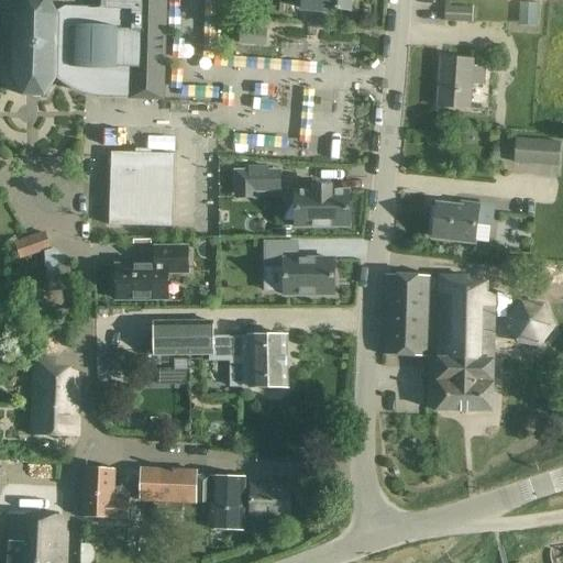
[(44,96),(55,77),(59,80),(63,83),(69,85),(73,86),(84,89),(88,91),(130,91),(130,95),(163,95),(165,0),(22,0),(13,14),(12,76),(22,95),(44,96)]
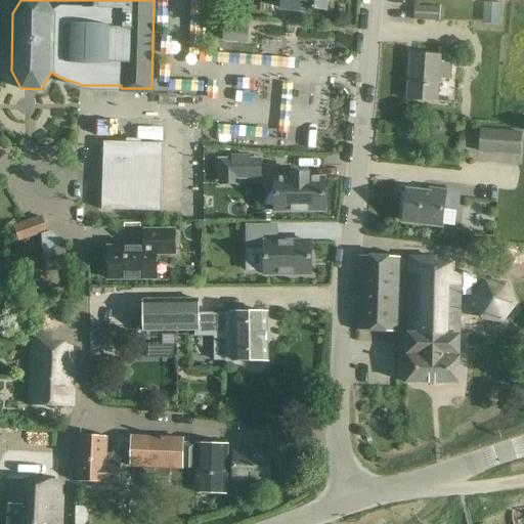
[(302,0),(302,8),(325,10),(325,0),(302,0)]
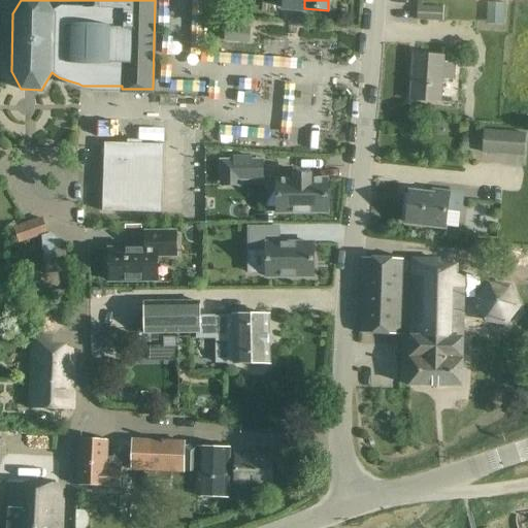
[(416,20),(442,22),(442,6),(417,5),(416,20)]
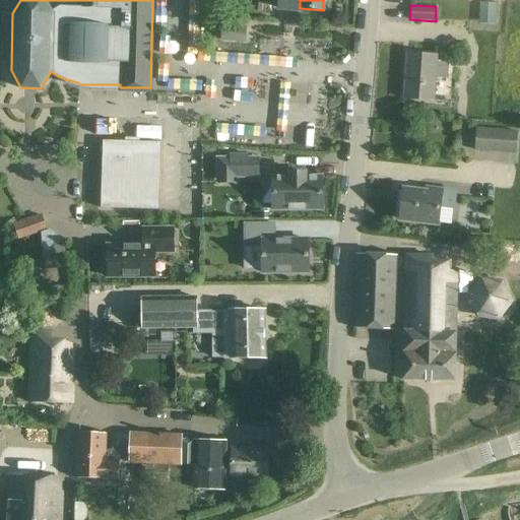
[(222,25),(221,40),(244,42),(245,27),(222,25)]
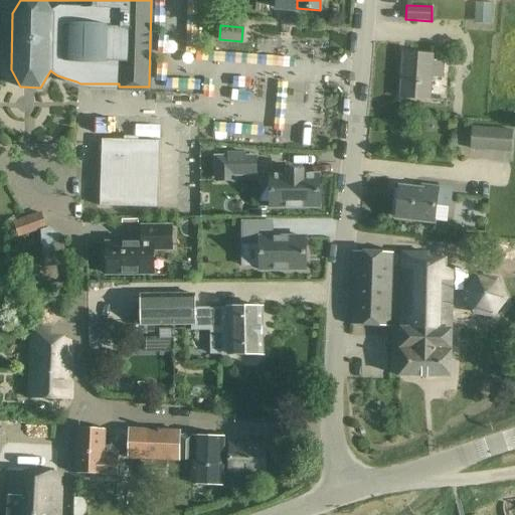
[(264,35),(264,44),(278,44),(278,48),(322,50),(323,37),(264,35)]
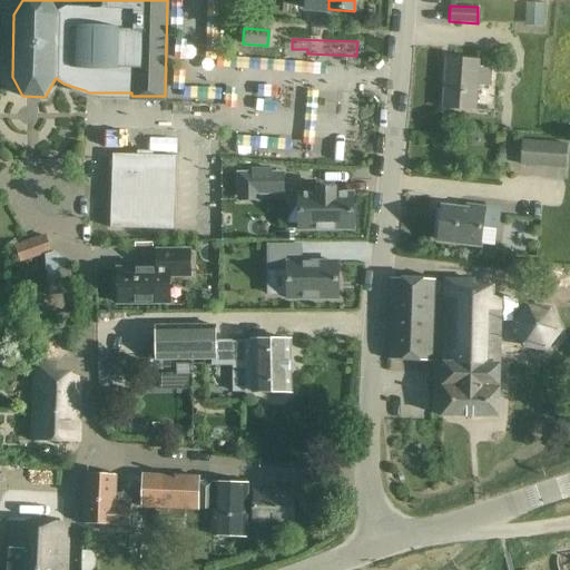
[(442,108),(475,110),(477,85),(490,87),(491,69),(478,68),(479,60),(445,58),(442,108)]
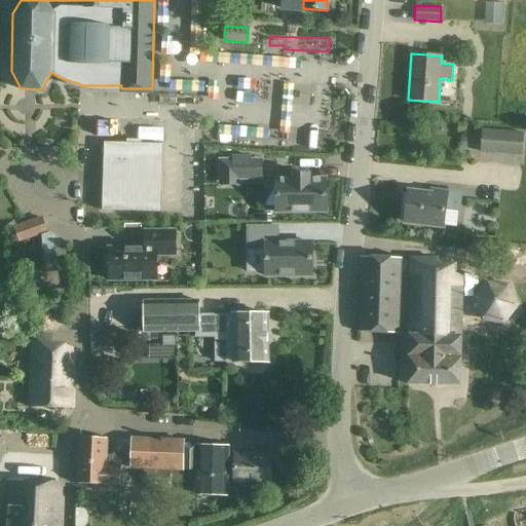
[(524,133),(482,129),(480,152),(522,155),(524,133)]
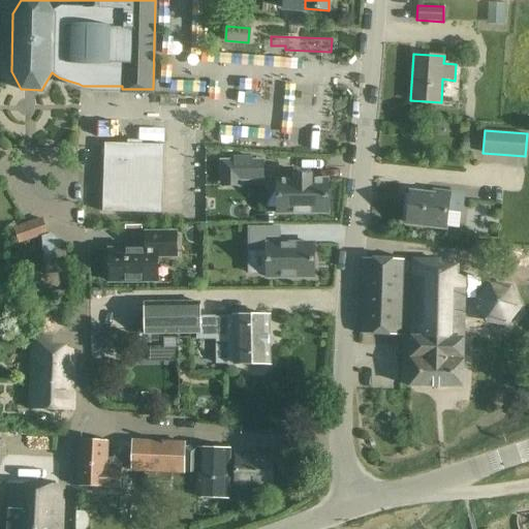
[(167,212),(165,145),(105,145),(106,212),(167,212)]
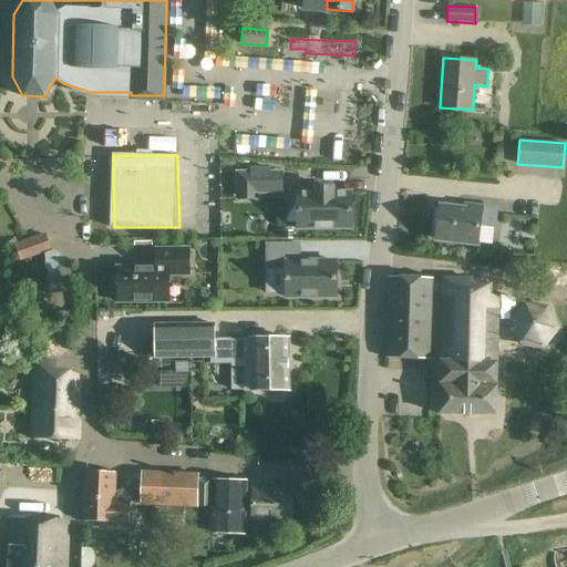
[(270,172),(257,172),(257,192),(282,192),(281,172),(270,172)]
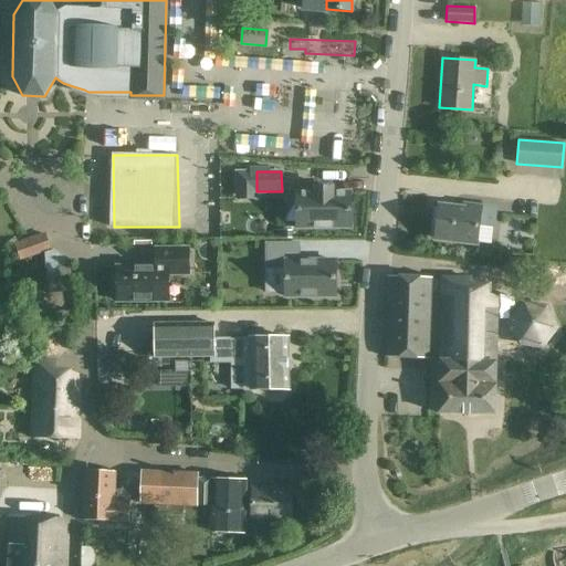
[(313,192),(295,192),(295,228),(350,228),(350,192),(332,192),(332,189),(313,189),(313,192)]
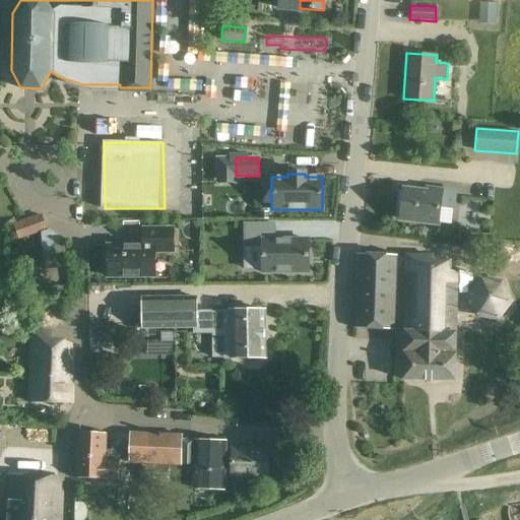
[(439,210),(453,211),(456,191),(424,188),(423,191),(401,188),(399,200),(396,202),(395,217),(397,219),(397,223),(437,229),(439,210)]
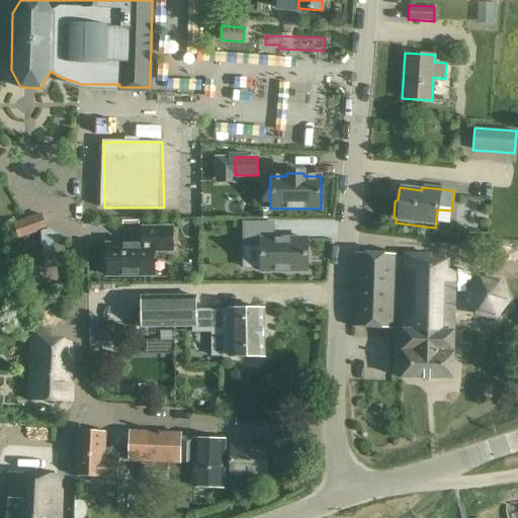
[(12,224),(18,238),(46,228),(40,213),(12,224)]
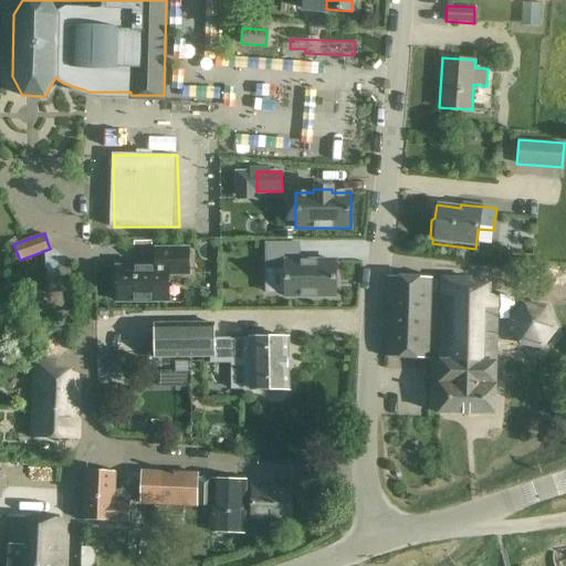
[(335,297),(335,262),(299,262),(299,244),(263,244),(263,273),(282,273),(282,297),(335,297)]
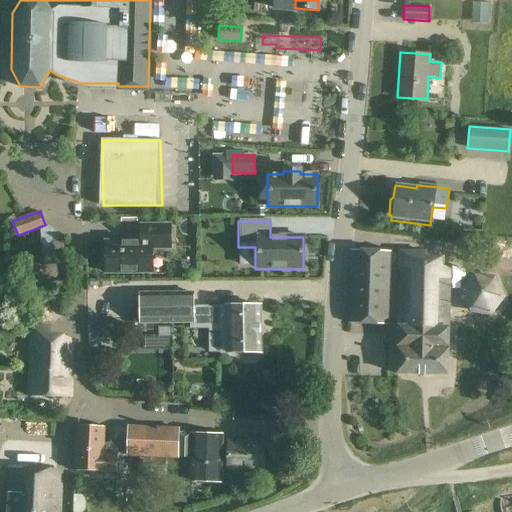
[(151,272),(151,248),(169,248),(169,226),(137,226),(137,240),(103,240),(103,272),(151,272)]
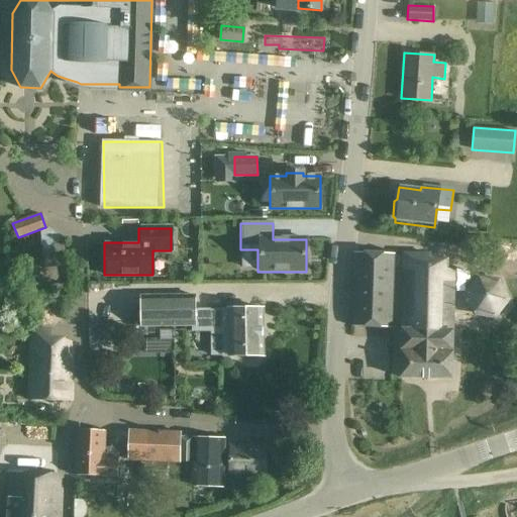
[(352,326),(391,327),(394,253),(353,252),(351,326),(352,326)]
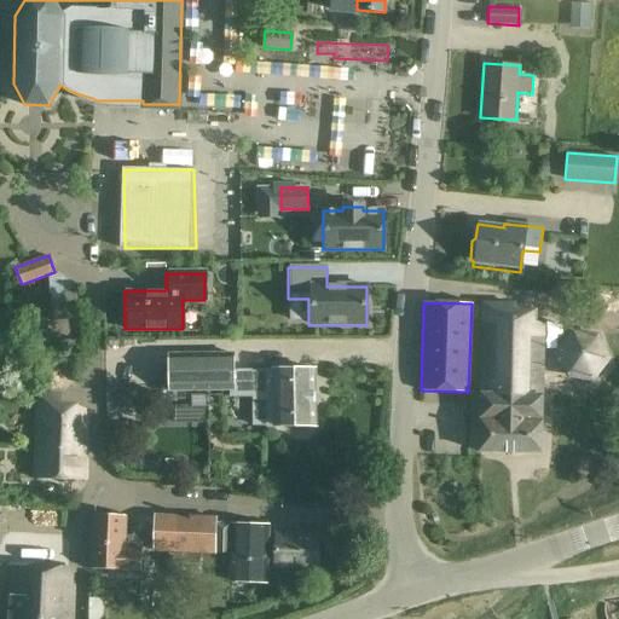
[(478,451),(541,452),(543,324),(537,322),(537,311),(515,310),(515,304),(481,302),(478,451)]
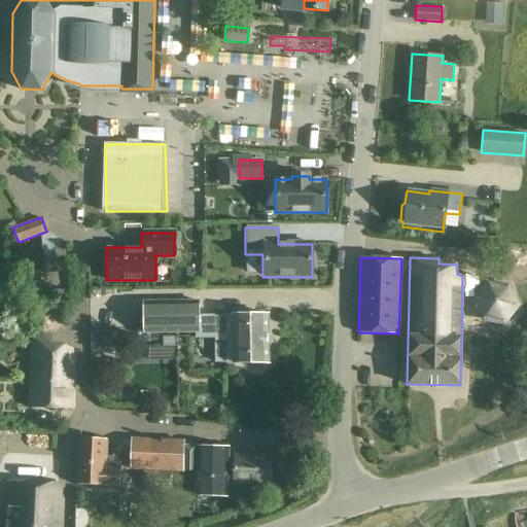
[(482,322),(505,325),(520,306),(512,283),(488,280),(472,300),(482,322)]
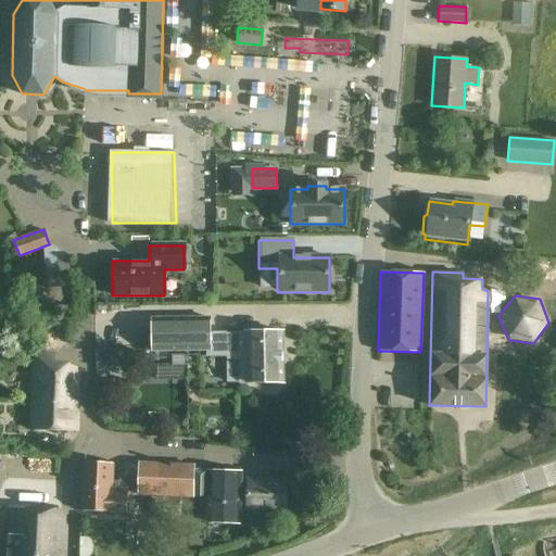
[(282,331),(211,332),(211,317),(151,319),(152,354),(206,352),(206,358),(227,357),(227,380),(245,380),(245,383),(283,382),(282,331)]
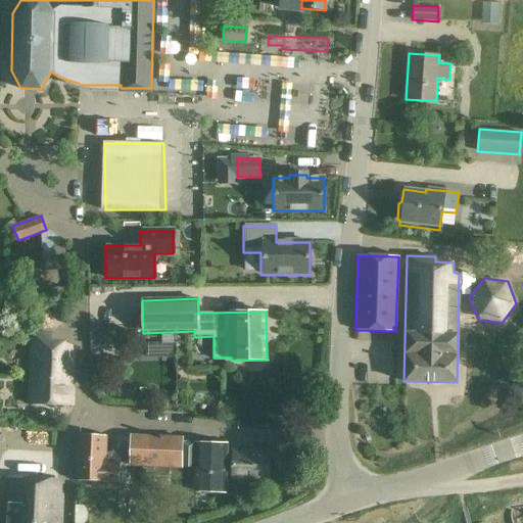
[(29,403),(72,405),(74,346),(51,345),(52,334),(31,334),(29,403)]
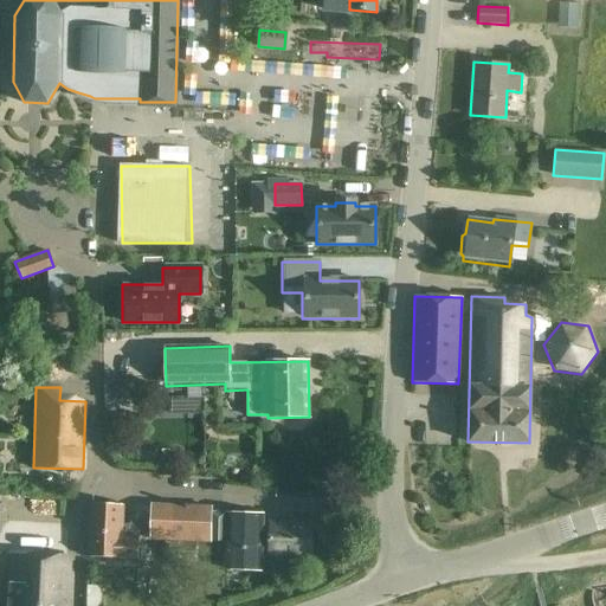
[(88,556),(137,559),(139,524),(122,523),(123,504),(90,503),(88,556)]
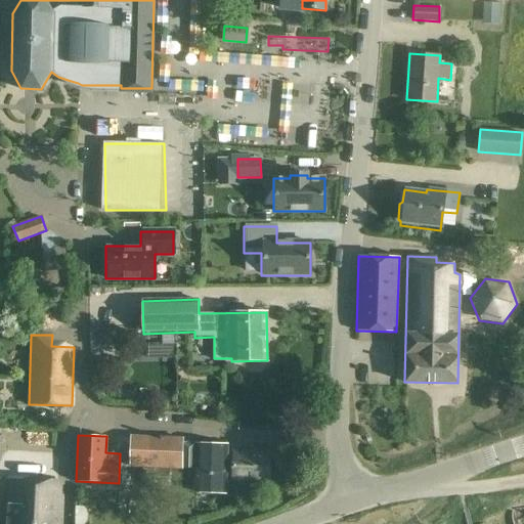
[(130,466),(182,468),(183,439),(131,437),(130,466)]
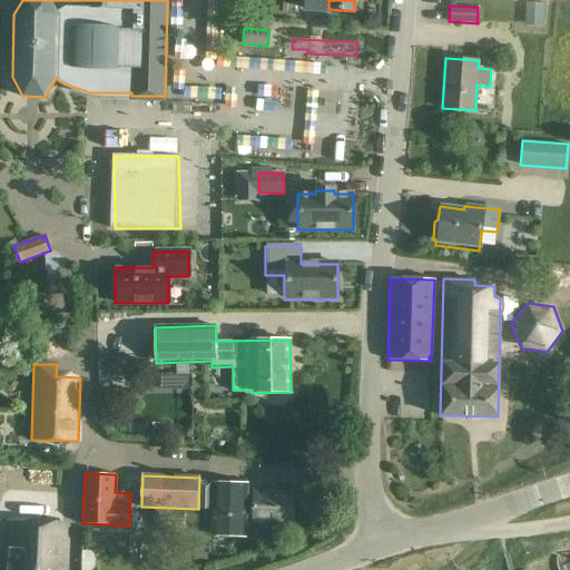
[(213,483),(210,534),(245,536),(247,484),(213,483)]
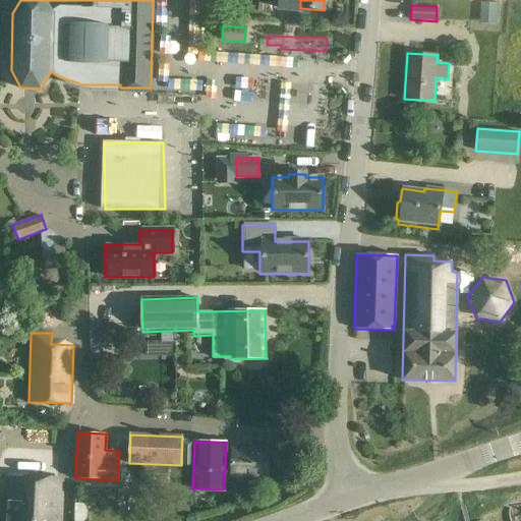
[(232,449),(231,477),(267,478),(267,450),(232,449)]
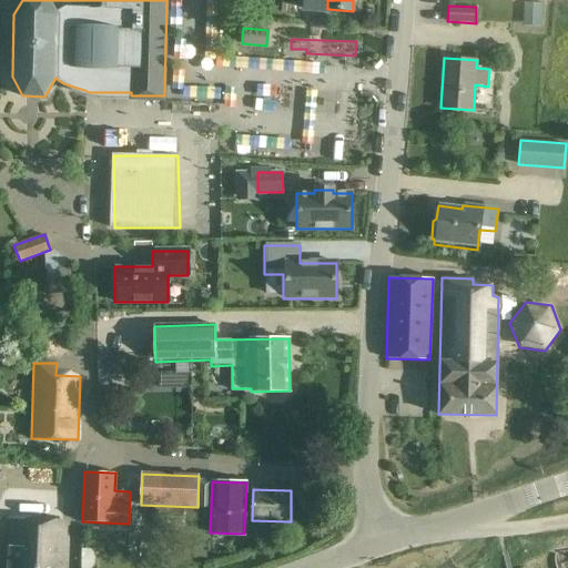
[(158,508),(156,526),(183,527),(183,509),(158,508)]
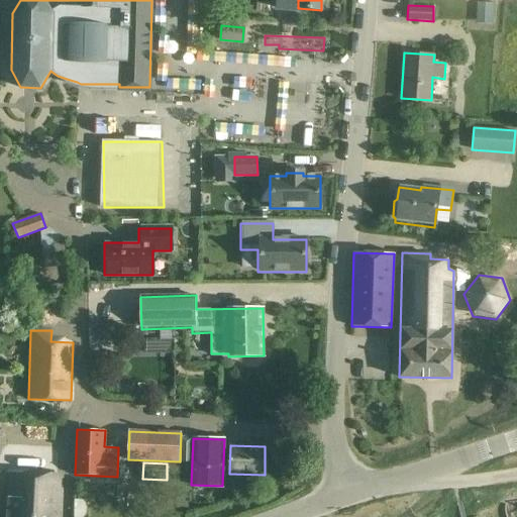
[(59,516),(62,475),(9,472),(6,516),(59,516)]
